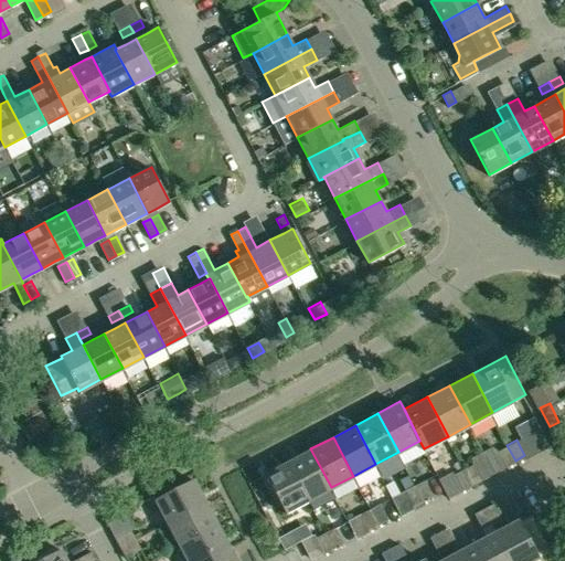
[(505,465),(515,461),(507,445),(498,450),(505,465)]
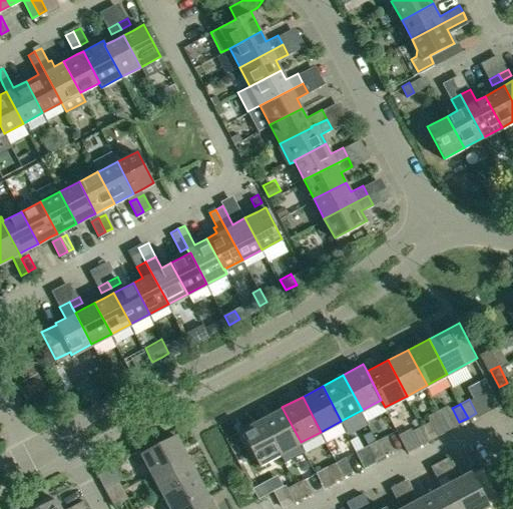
[(282,407),(262,418),(280,453),(301,442),(282,407)]
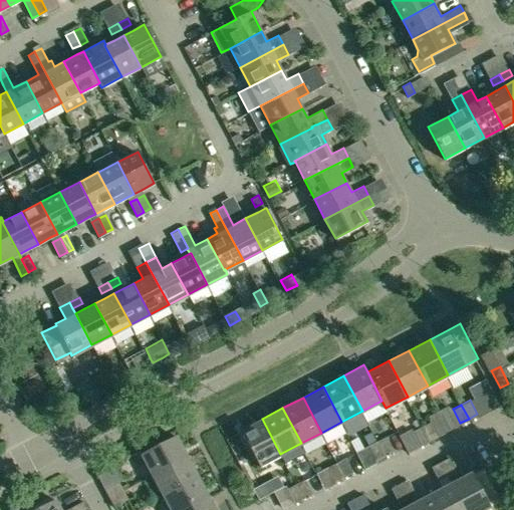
[(260,465),(280,454),(262,419),(241,430),(260,465)]
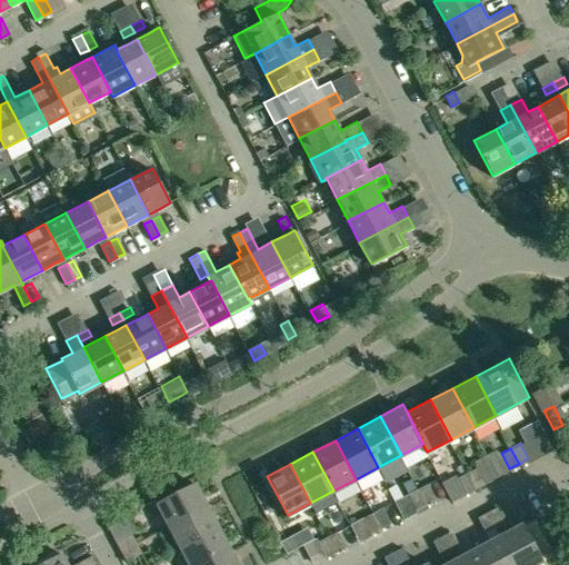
[(475,466),(466,472),(475,487),(483,482),(475,466)]
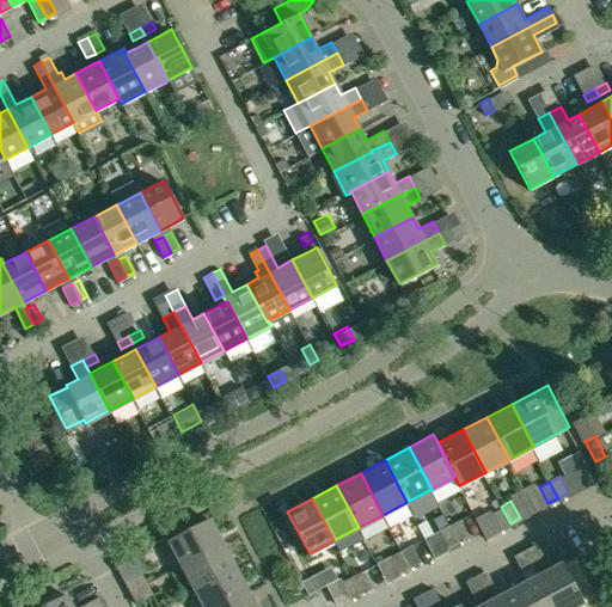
[(500,528),(510,523),(501,507),(491,512),(500,528)]
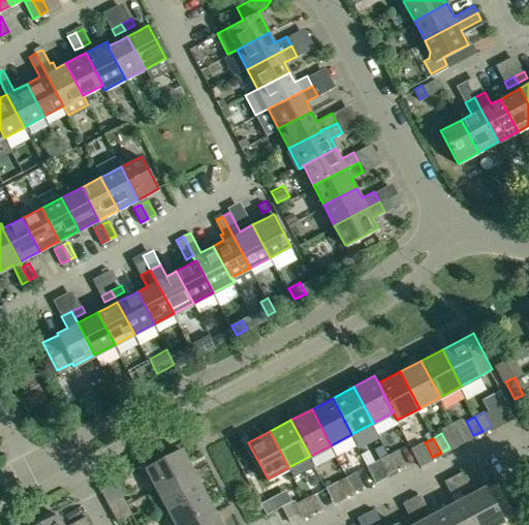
[(145,466),(156,487),(192,468),(181,446),(145,466)]
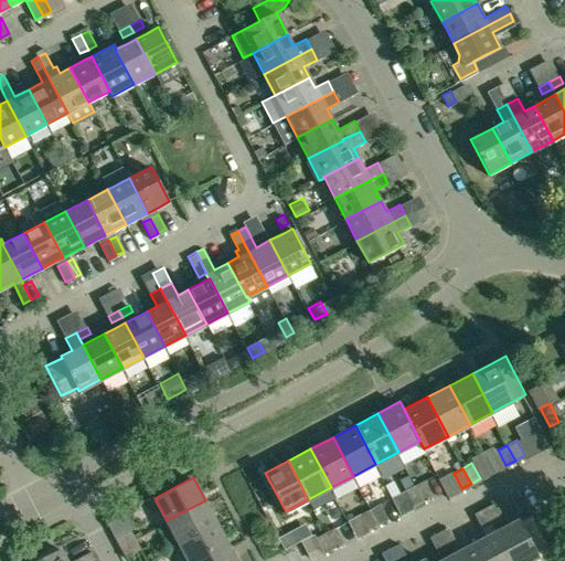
[(423,479),(414,484),(422,499),(432,495),(423,479)]
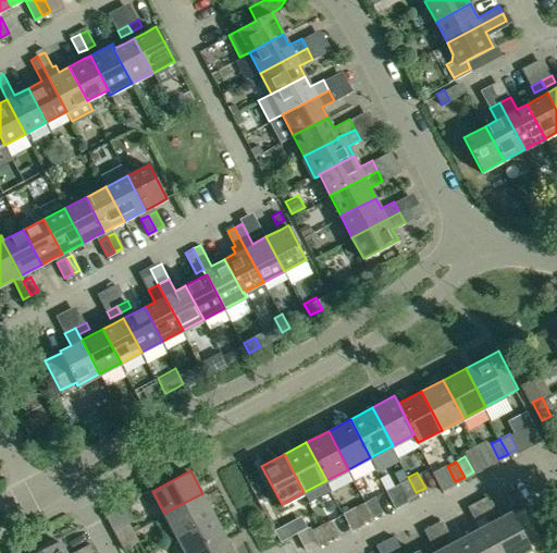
[(407,498),(416,492),(408,477),(399,481),(407,498)]
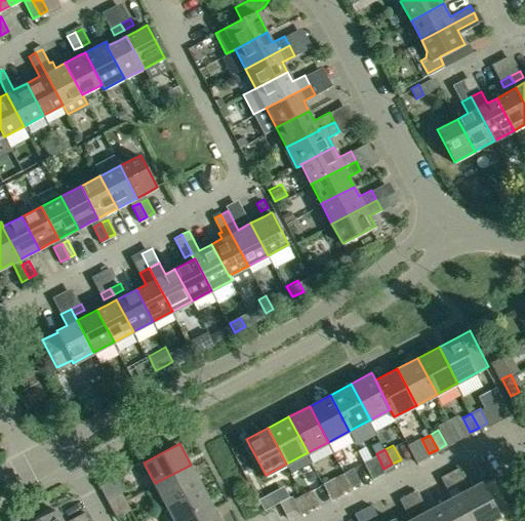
[(202,485),(191,465),(155,483),(166,505),(202,485)]
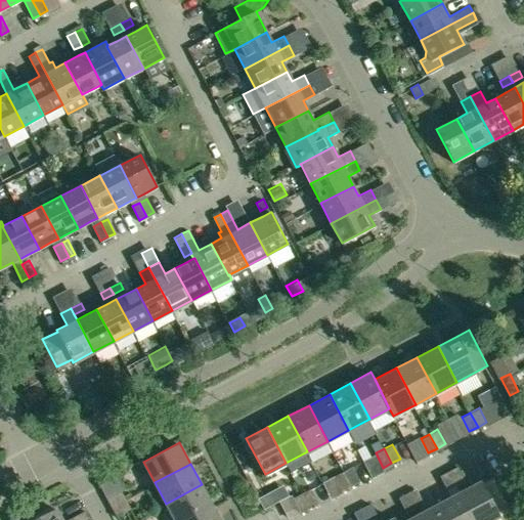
[(351,466),(343,470),(350,484),(359,480),(351,466)]
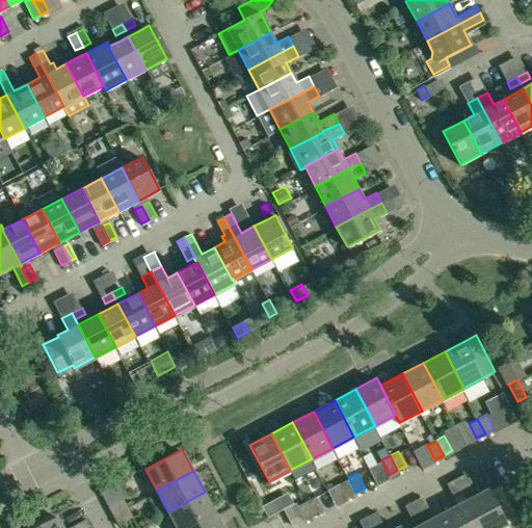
[(455,477),(462,492),(471,486),(463,473),(455,477)]
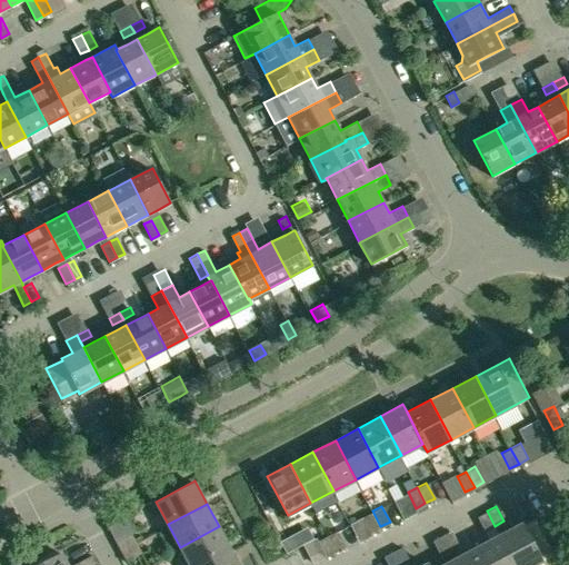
[(371,532),(380,526),(372,511),(362,516),(371,532)]
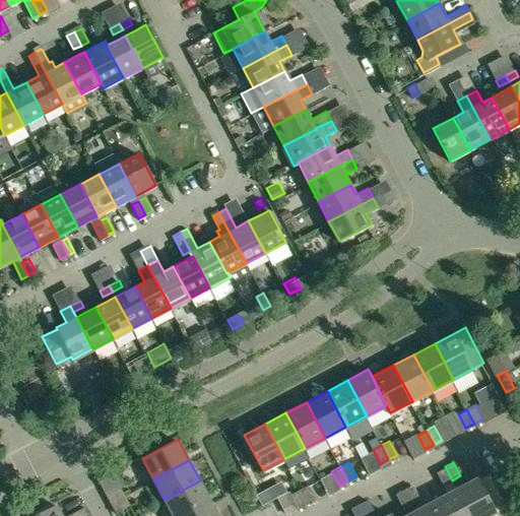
[(444,485),(452,480),(445,466),(436,471),(444,485)]
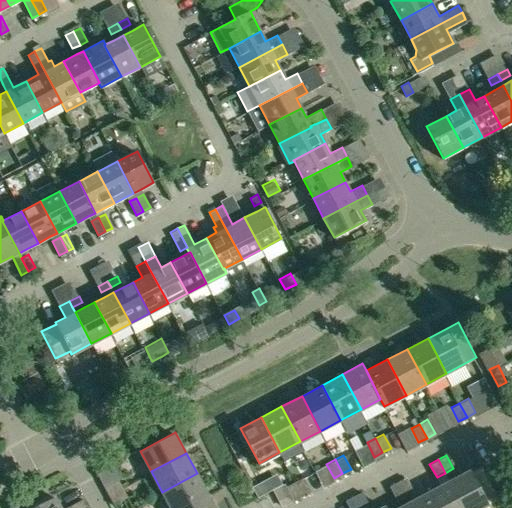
[(482,464),(481,464),(470,470),(470,469),(449,480),(463,507),(481,507),(488,504),(487,503),(499,497),(482,464)]
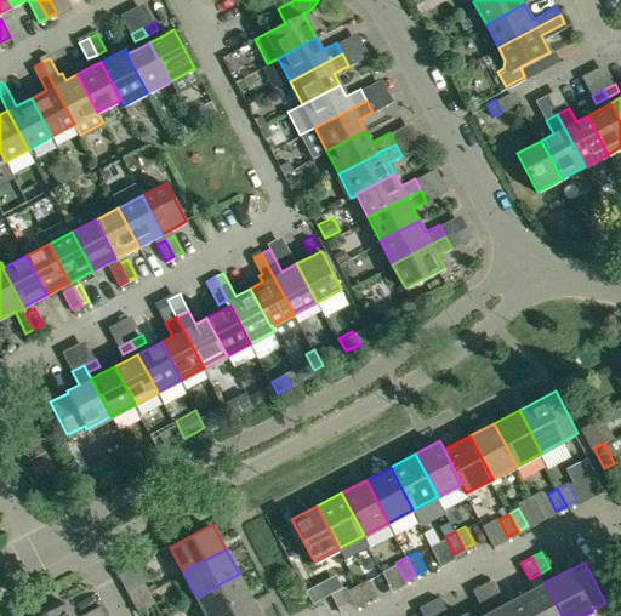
[(206,615),(218,615),(252,599),(239,574),(197,597),(206,615)]
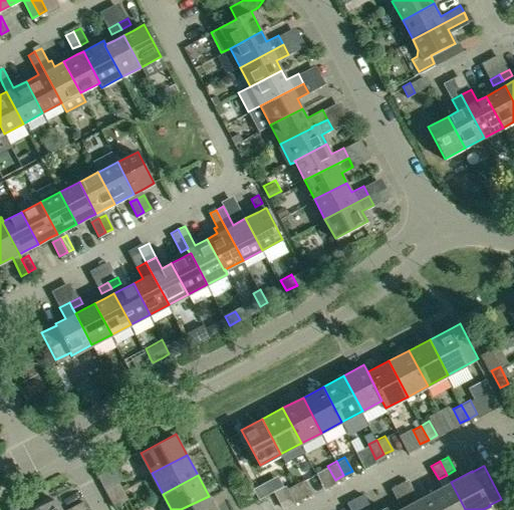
[(295,482),(303,496),(311,492),(304,478),(295,482)]
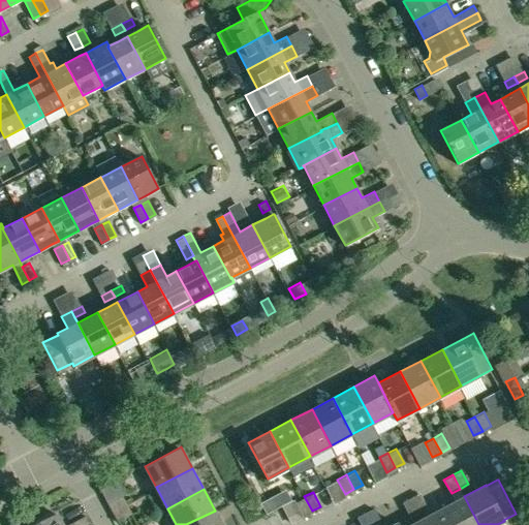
[(411,496),(418,511),(427,506),(419,492),(411,496)]
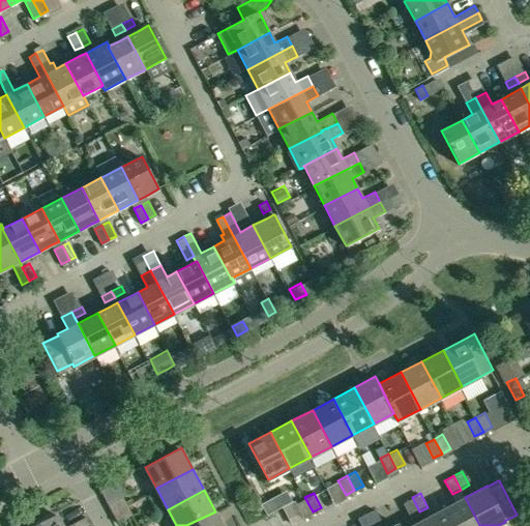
[(108,503),(113,512),(126,504),(122,495),(108,503)]
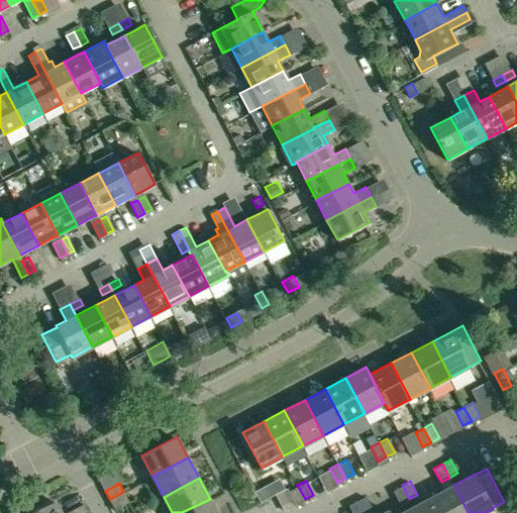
[(296,504),(305,499),(297,485),(289,490),(296,504)]
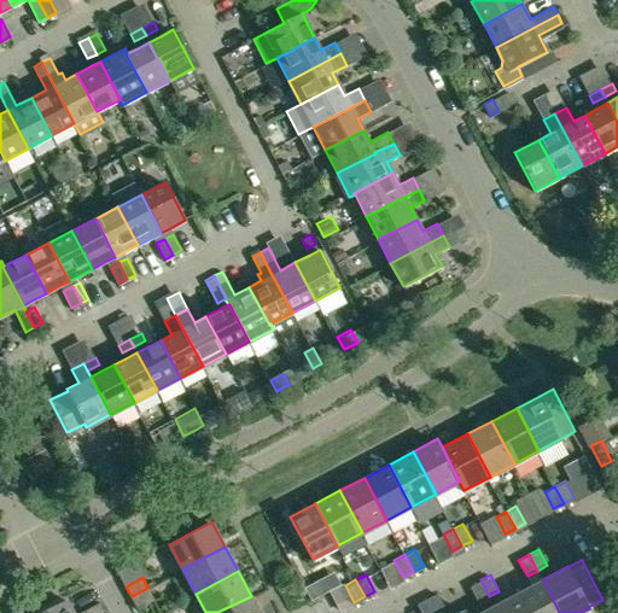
[(478,602),(489,596),(481,579),(470,585),(478,602)]
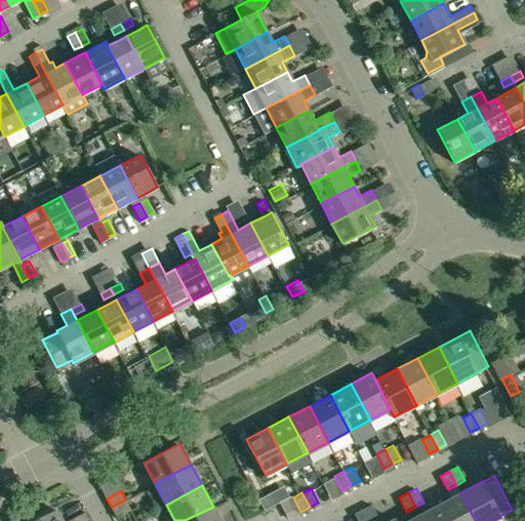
[(440,504),(448,520),(475,520),(460,492),(440,504)]
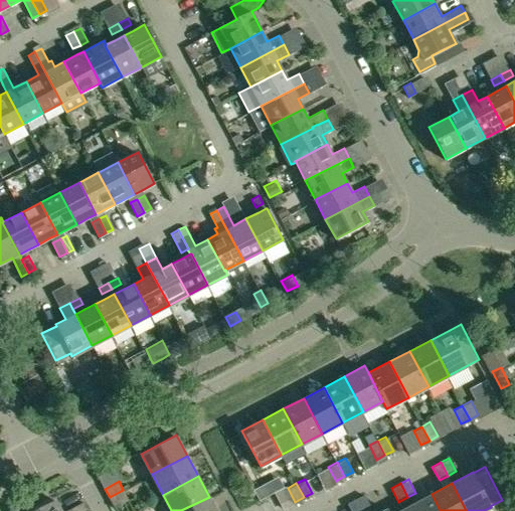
[(128,498),(123,490),(110,497),(114,506),(128,498)]
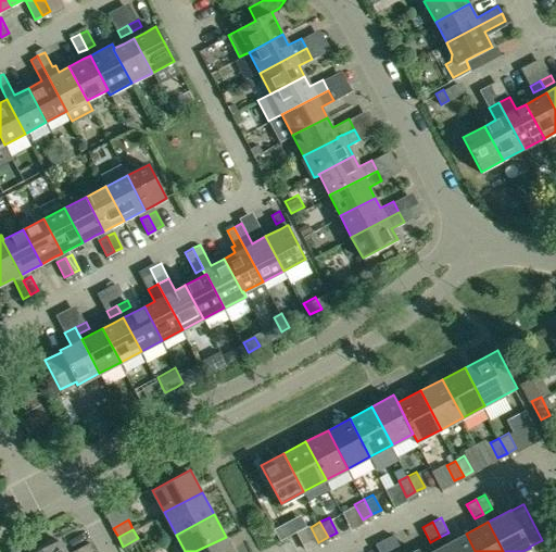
[(393,532),(383,537),(391,551),(393,551),(401,548),(393,532)]
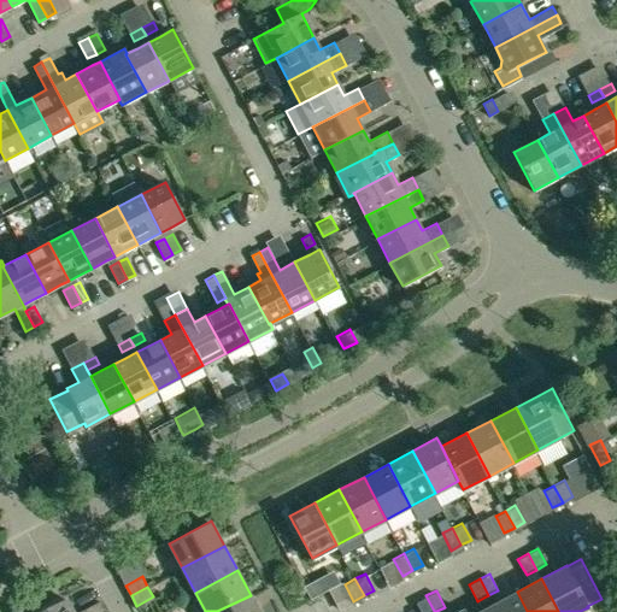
[(492,604),(495,611),(527,611),(517,592),(492,604)]
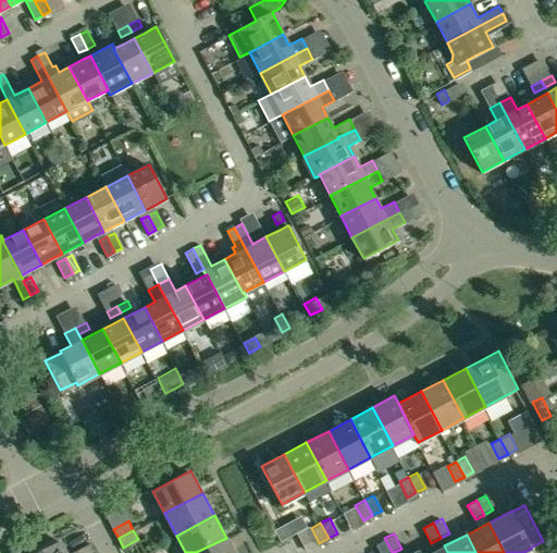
[(234,552),(226,538),(196,552),(234,552)]
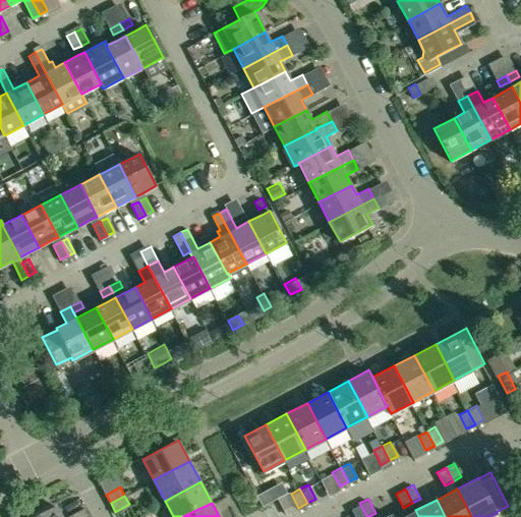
[(355,516),(366,516),(359,503),(351,508),(355,516)]
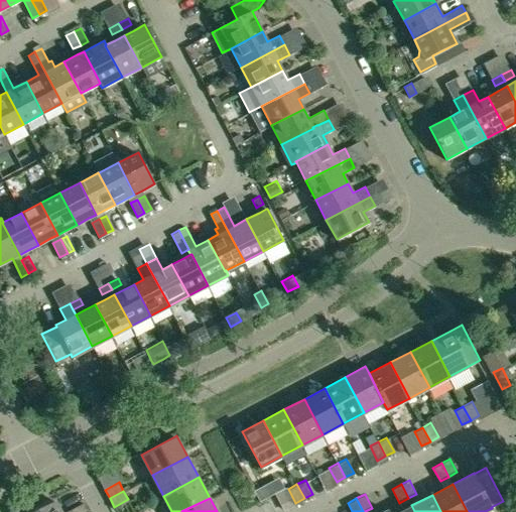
[(61,511),(55,500),(32,511),(61,511)]
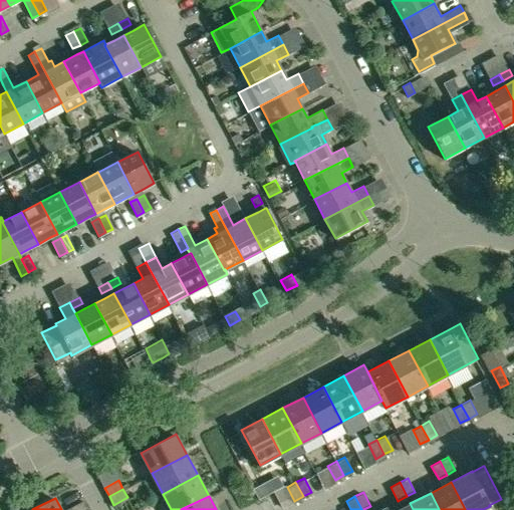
[(68,507),(69,509),(82,509),(87,508),(82,499),(68,507)]
